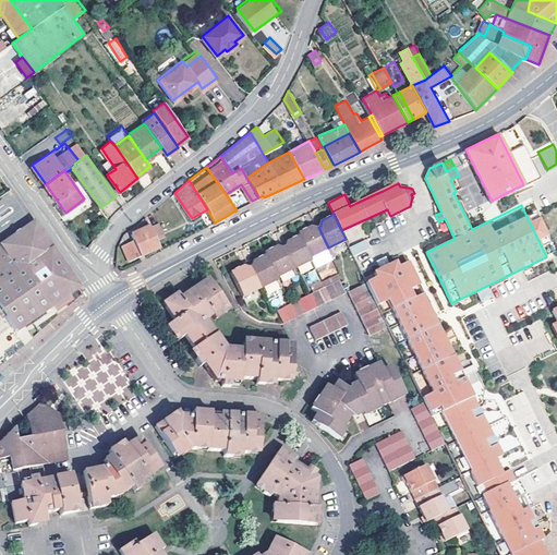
[(2,242),(21,267),(52,245),(34,218),(1,241),(2,242)]
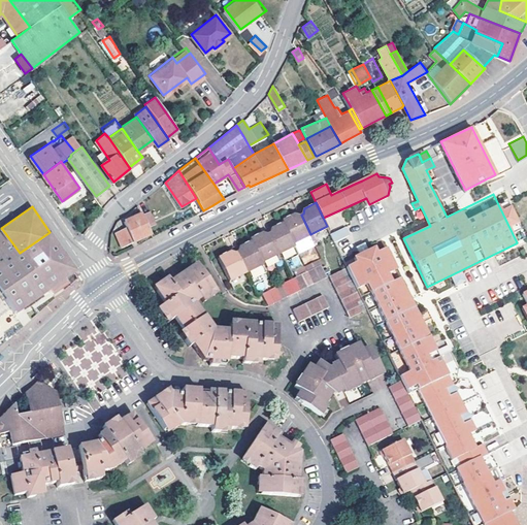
[(142,212),(152,231),(160,227),(151,209),(142,212)]
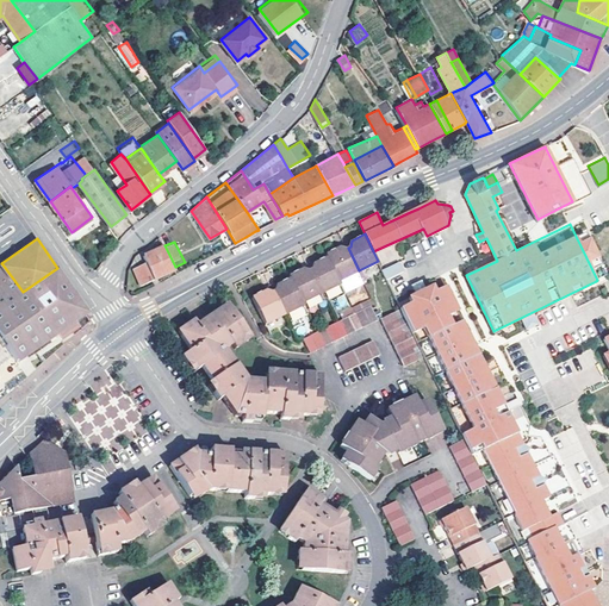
[(165,245),(144,254),(147,261),(134,267),(141,283),(155,277),(176,268),(175,267),(165,245)]
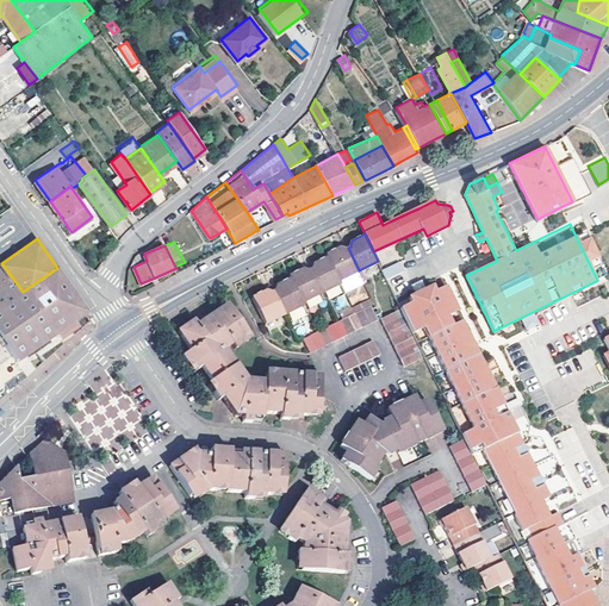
[(327,252),(328,255),(340,280),(359,270),(348,248),(346,249),(341,245),(327,252)]
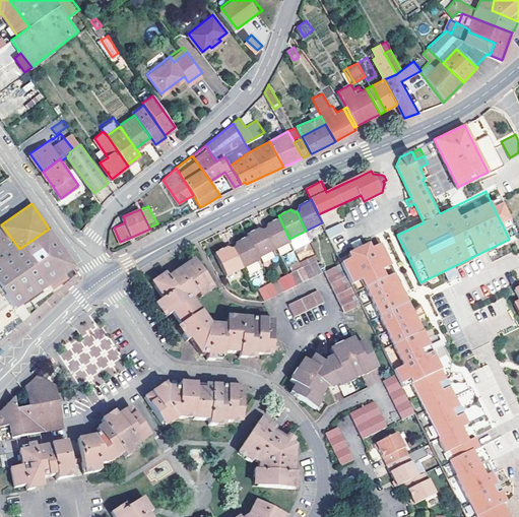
[(289,239),(279,217),(268,223),(268,228),(265,230),(275,249),(290,241),(289,239)]
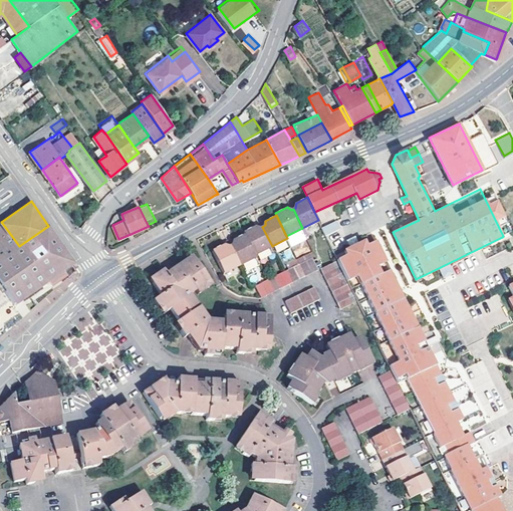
[(322,227),(326,235),(341,227),(337,220),(322,227)]
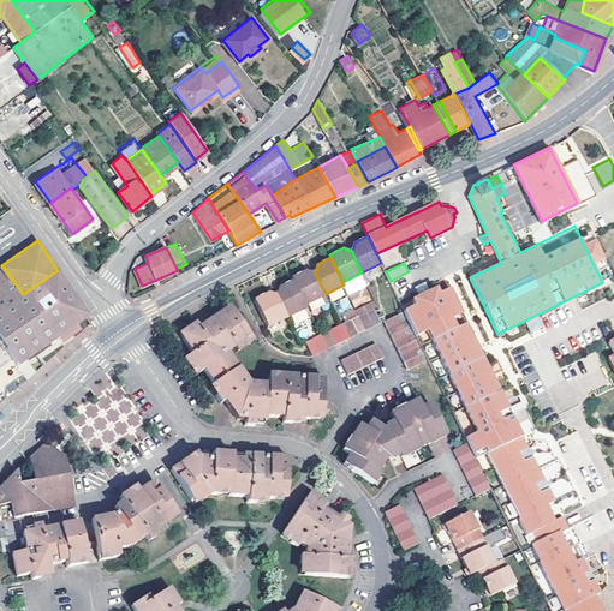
[(23,294),(3,267),(0,268),(0,336),(7,347),(18,361),(29,354),(60,331),(88,312),(58,270),(23,294)]
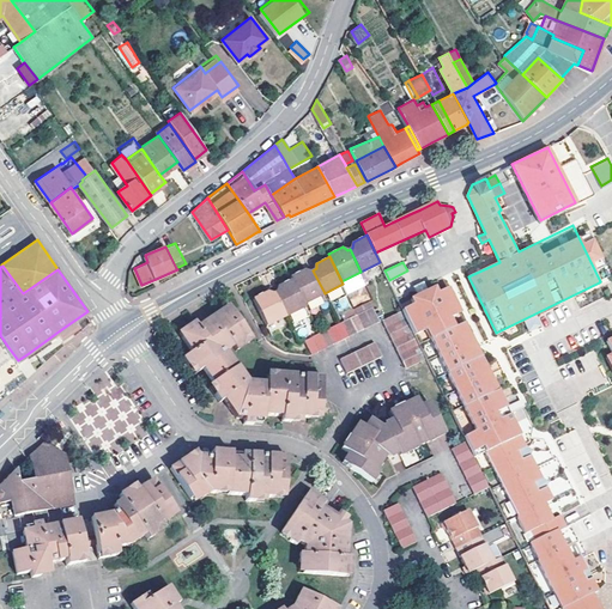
[(291,275),(292,278),(306,303),(325,293),(313,270),(310,270),(306,268),(291,275)]
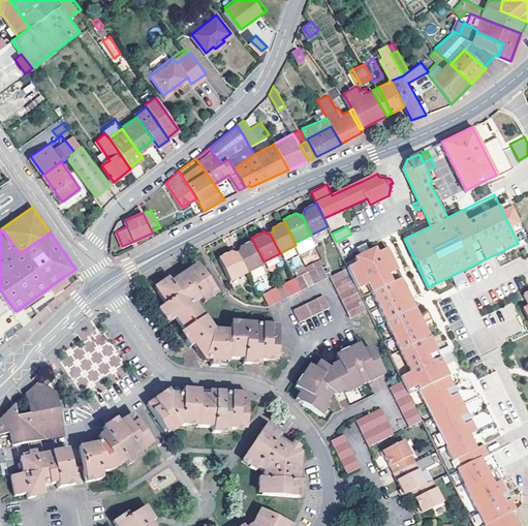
[(264,261),(252,240),(242,245),(240,251),(238,252),(248,272),(265,263),(264,261)]
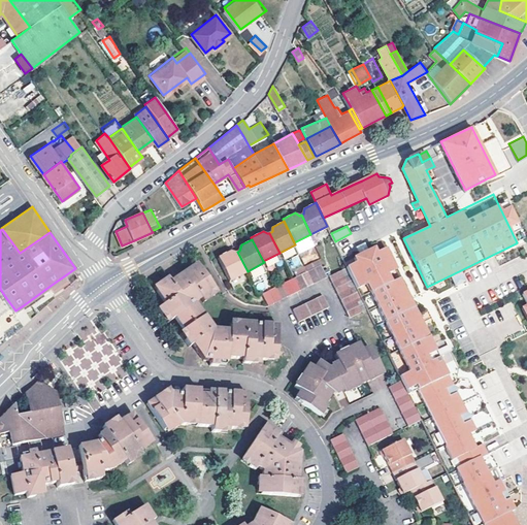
[(386,247),(347,266),(367,307),(370,314),(375,324),(414,304),(408,292),(401,296),(398,289),(404,286),(399,274),(390,279),(387,271),(391,268),(393,261),(386,247)]
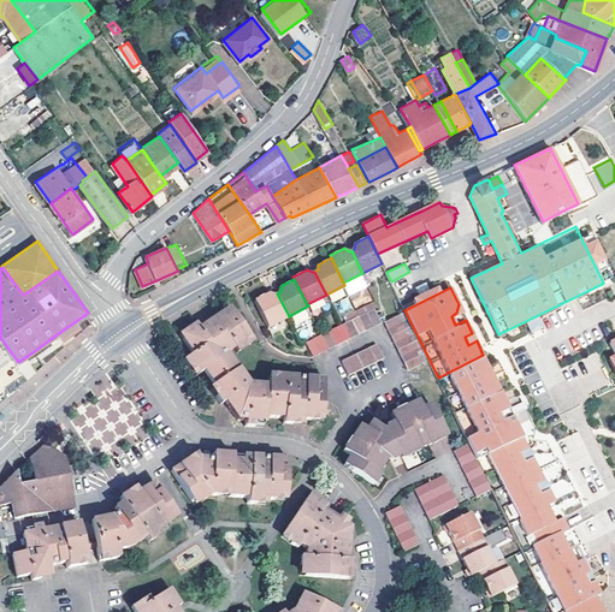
[(270,325),(289,316),(277,293),(275,295),(270,291),(255,298),(270,325)]
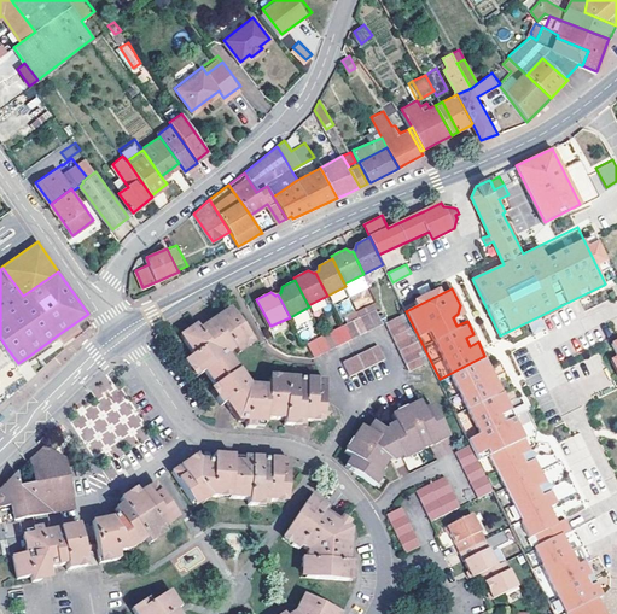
[(327,379),(280,375),(280,380),(269,380),(269,385),(250,384),(227,352),(234,348),(238,351),(245,346),(243,341),(251,335),(231,305),(204,323),(199,327),(197,323),(188,328),(192,333),(184,339),(193,354),(184,360),(190,367),(195,363),(199,372),(204,369),(215,385),(221,393),(216,396),(221,403),(225,401),(238,419),(246,420),(246,425),(255,426),(255,420),(266,421),(267,416),(285,416),(285,422),(294,422),(294,417),(304,417),(313,419),(313,414),(324,414),(327,379)]
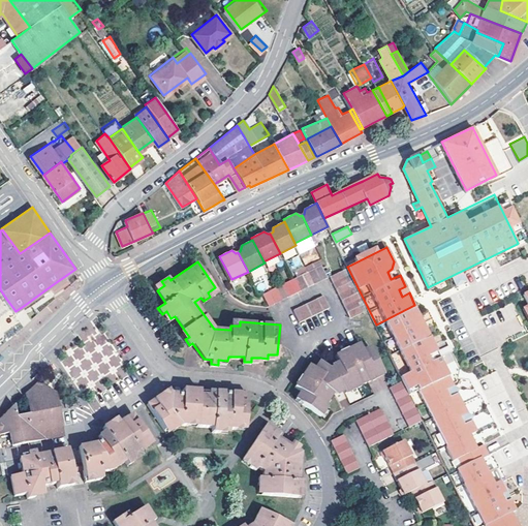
[(323,264),(317,267),(323,279),(330,276),(323,264)]
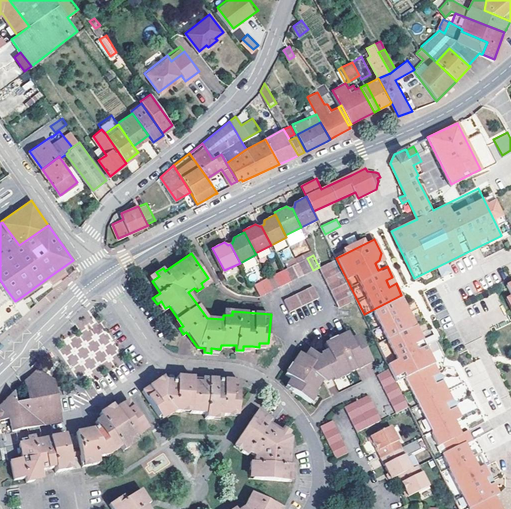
[(307,258),(300,261),(306,273),(313,270),(307,258)]
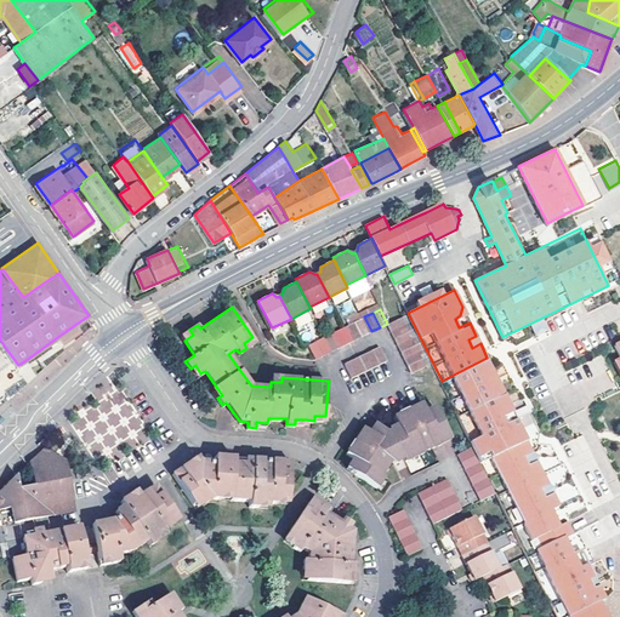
[(408,313),(387,323),(411,372),(432,361),(408,313)]
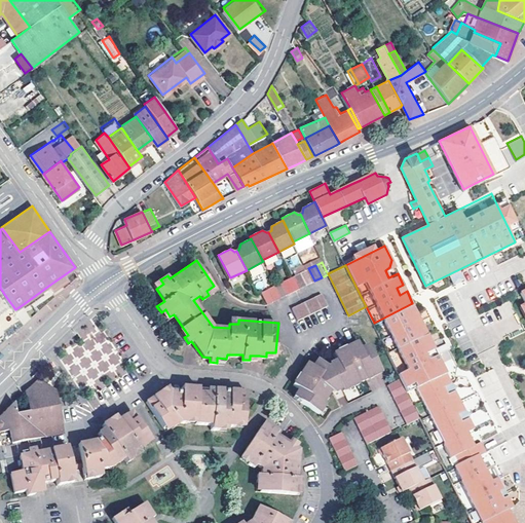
[(306,269),(302,271),(308,284),(314,281),(308,268),(306,269)]
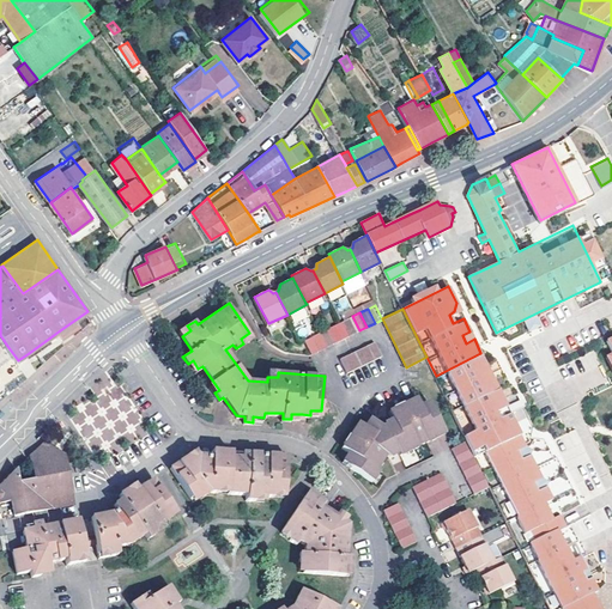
[(352,316),(345,320),(352,334),(359,330),(352,316)]
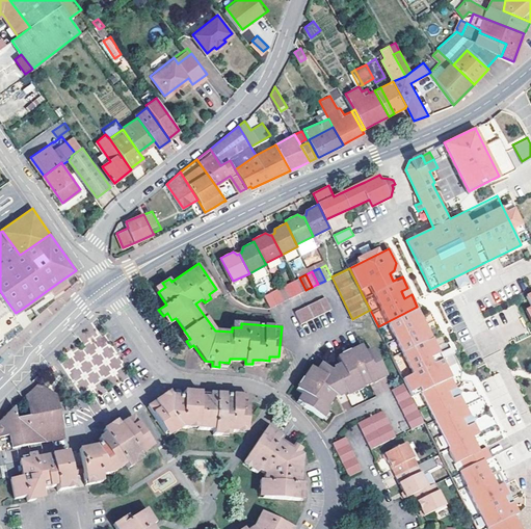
[(294,280),(292,281),(298,293),(306,290),(299,278),(294,280)]
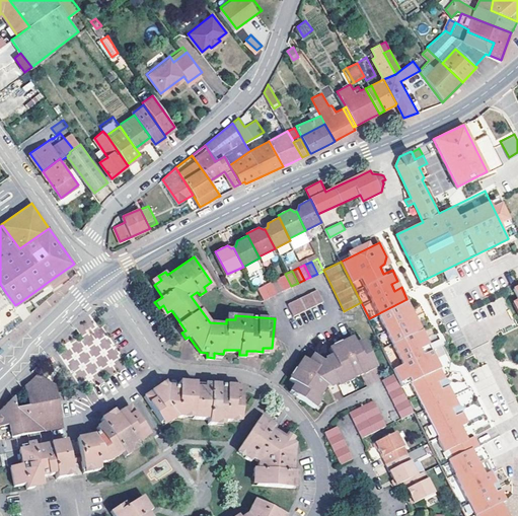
[(285,274),(279,277),(285,289),(291,286),(285,274)]
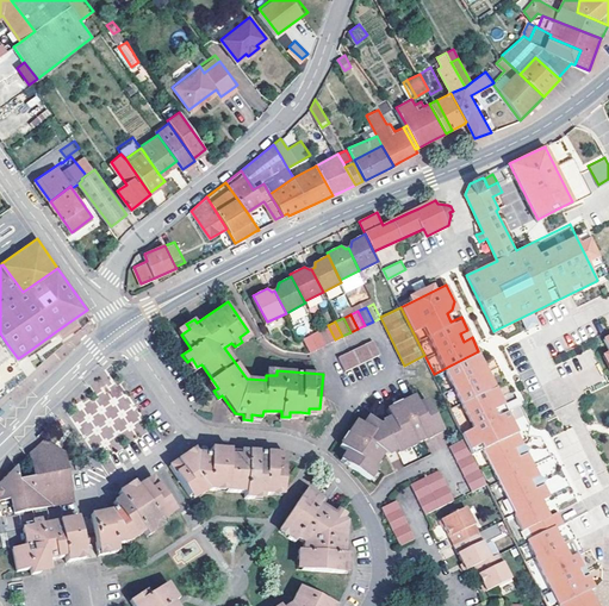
[(178,330),(181,335),(190,329),(186,324),(178,330)]
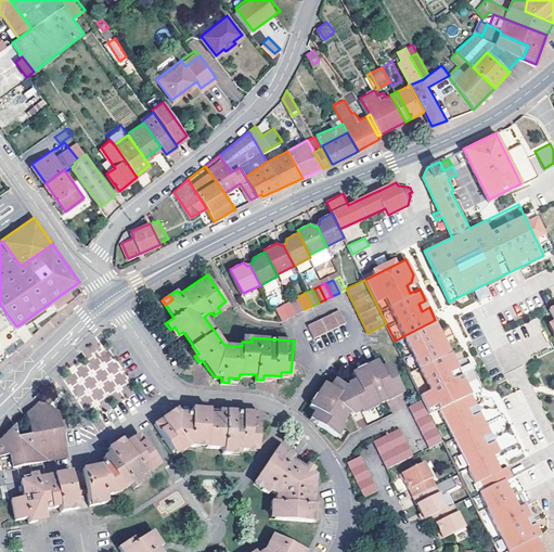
[(298,296),(292,299),(298,312),(305,309),(298,296)]
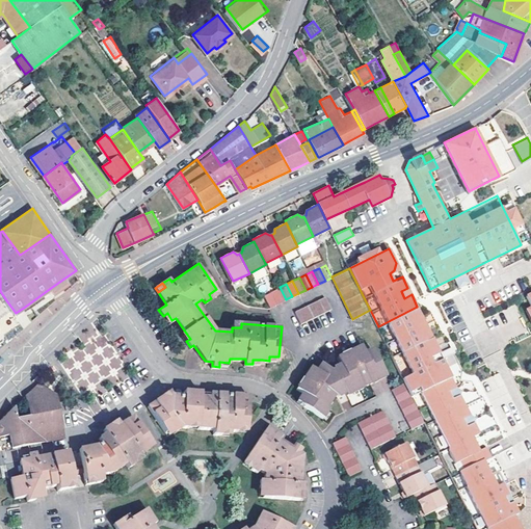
[(277,288),(273,290),(280,301),(286,299),(280,287),(277,288)]
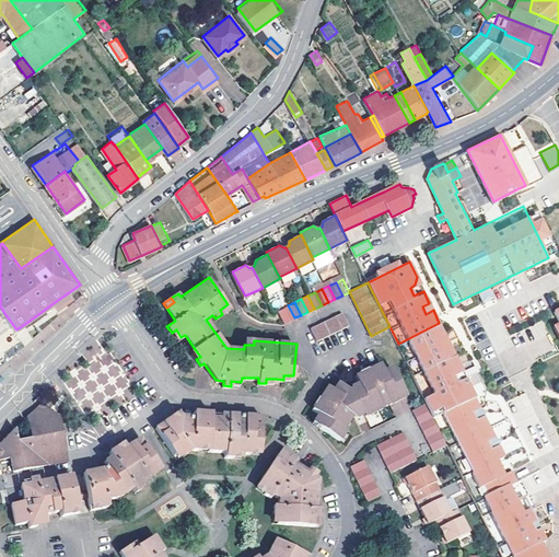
[(220,310),(222,314),(231,309),(228,304),(220,310)]
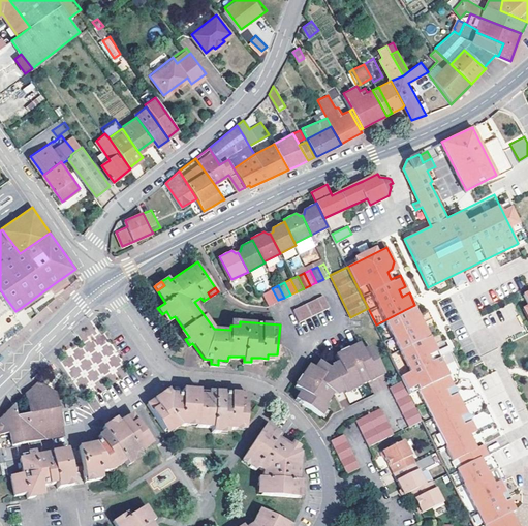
[(278,300),(272,288),(266,291),(271,304),(278,300)]
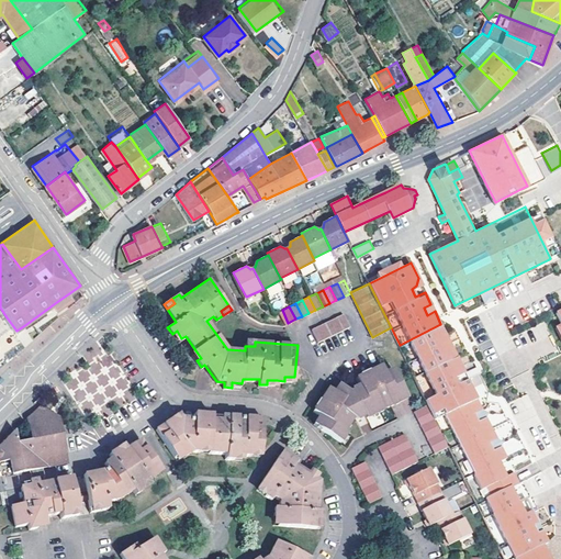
[(345,312),(314,327),(321,341),(351,325),(345,312)]
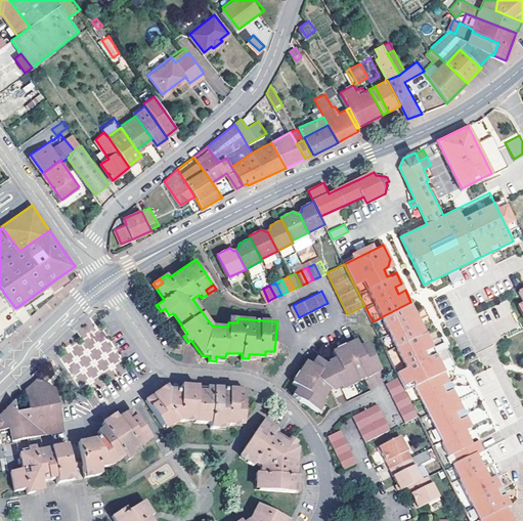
[(404,365),(396,370),(399,376),(405,389),(444,370),(436,353),(433,346),(431,342),(428,336),(421,321),(412,326),(409,318),(418,314),(411,303),(381,318),(404,365)]
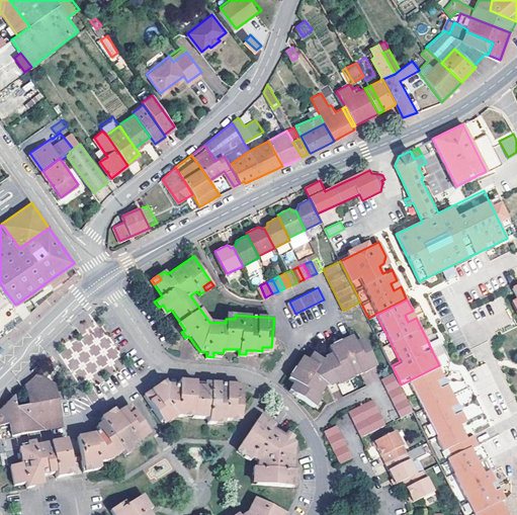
[(164,315),(167,312),(163,305),(159,308),(164,315)]
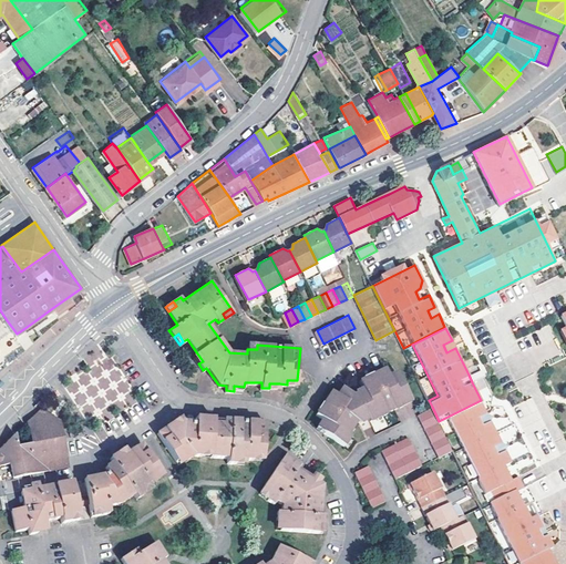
[(12,347),(19,355),(27,349),(21,341),(12,347)]
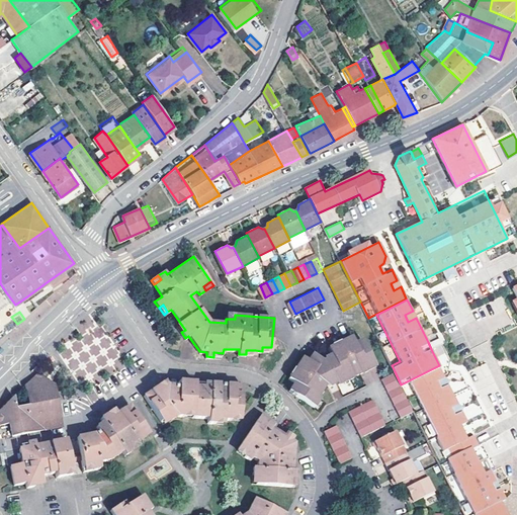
[(176,325),(181,332),(185,330),(180,323),(176,325)]
